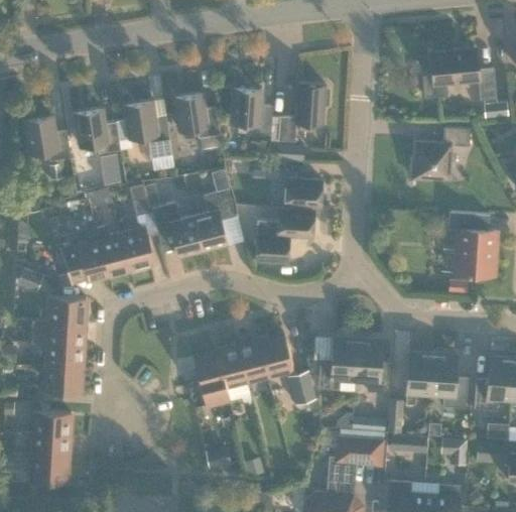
[(430,54),(432,76),(422,77),(424,98),(447,96),(445,85),(478,81),(480,101),(496,100),(493,68),(477,70),(475,49),(430,54)]
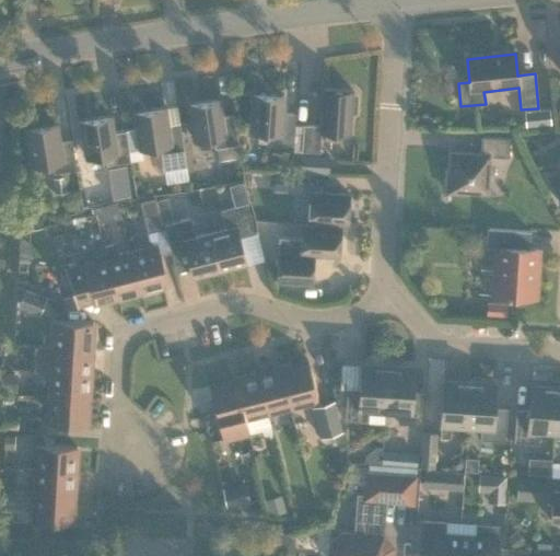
[(295,127),(293,147),(293,152),(321,154),(322,135),(350,137),(352,115),(354,115),(357,114),(358,97),(356,96),(353,96),(353,92),(324,91),(322,128),(295,127)]
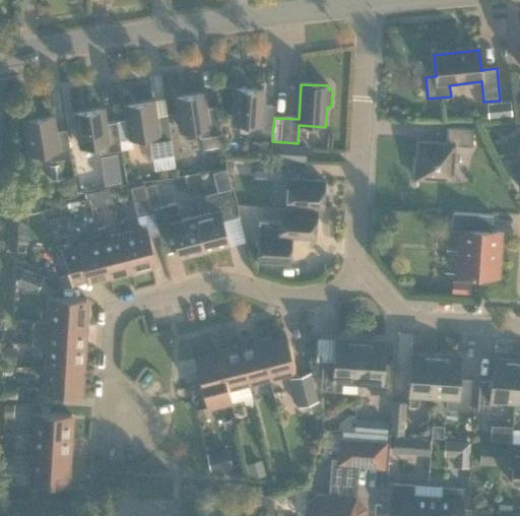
[(272,136),(274,118),(274,108),(262,107),(263,90),(237,89),(234,124),(251,125),(250,135),(272,136)]
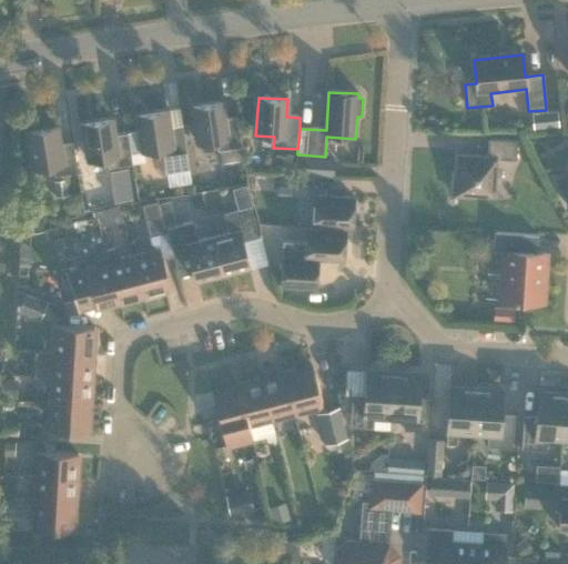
[(217,152),(221,152),(222,164),(243,161),(241,149),(242,149),(237,118),(223,120),(221,102),(192,107),(199,145),(216,142),(217,152)]
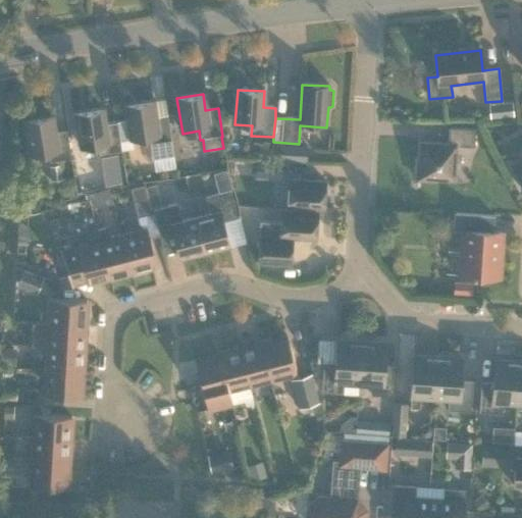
[(128,121),(117,123),(120,143),(132,141),(149,139),(150,148),(151,148),(153,159),(174,155),(172,144),(171,144),(167,116),(155,117),(153,102),(126,106),(128,121)]
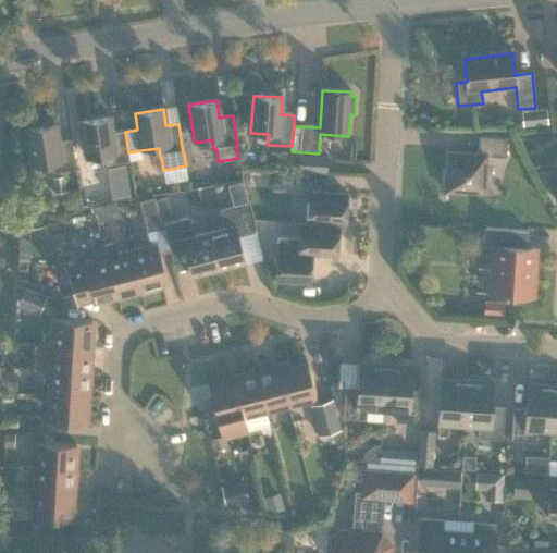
[(522,114),(523,127),(547,126),(546,112),(522,114)]
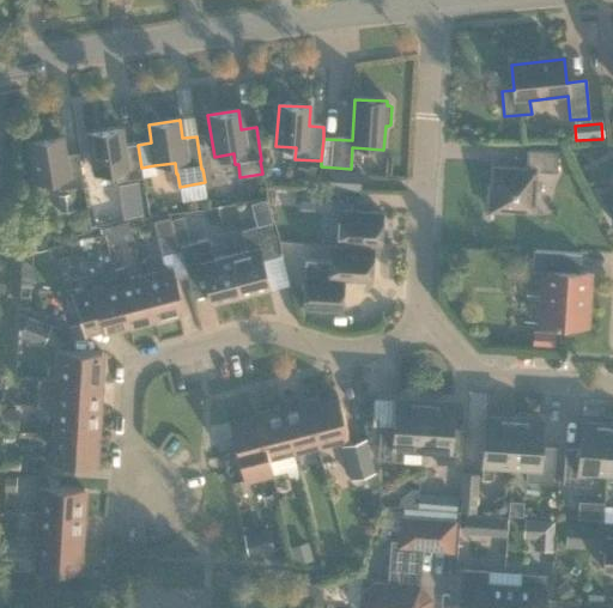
[(116,182),(143,178),(141,168),(138,145),(123,147),(120,129),(89,134),(96,175),(115,171),(116,182)]
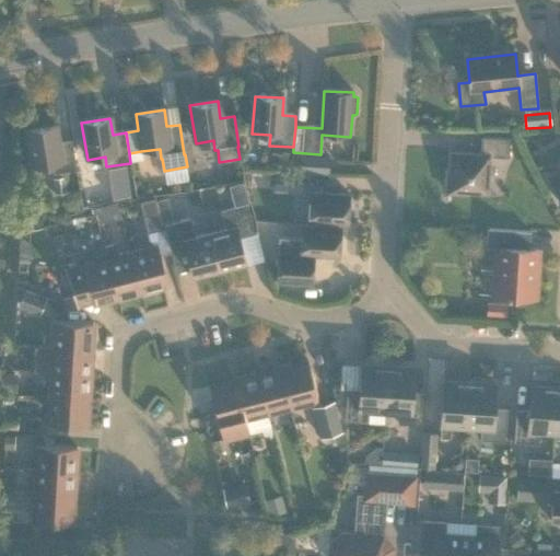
[(54,175),(77,172),(72,141),(58,143),(56,126),(27,130),(33,169),(51,165),(54,175)]
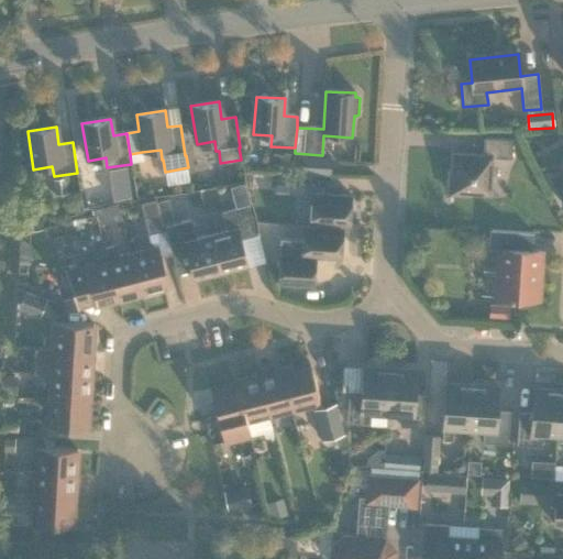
[(449,196),(470,197),(470,195),(489,196),(492,159),(511,160),(512,141),(484,140),(483,157),(454,155),(452,177),(450,177),(449,196)]
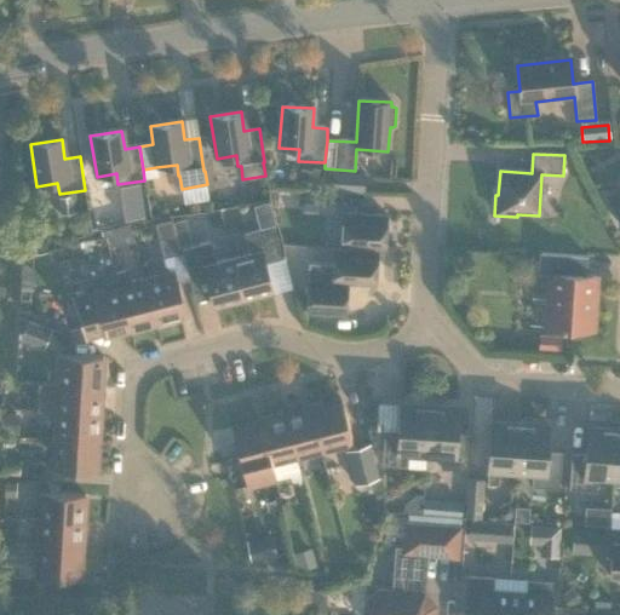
[(337,173),(334,193),(363,195),(365,176),(337,173)]
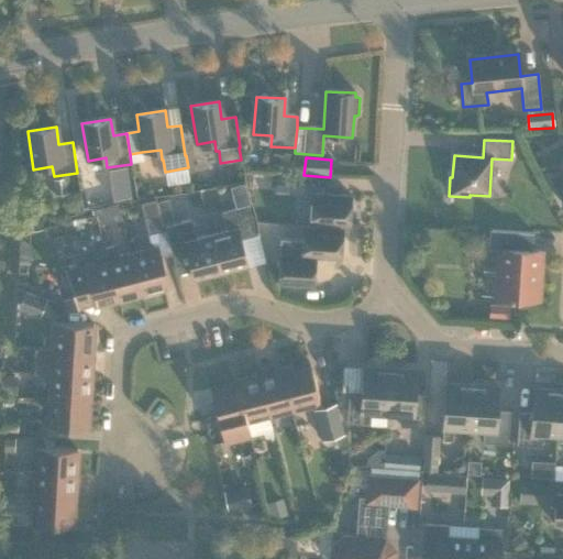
[(277,175),(276,194),(306,196),(307,176),(277,175)]
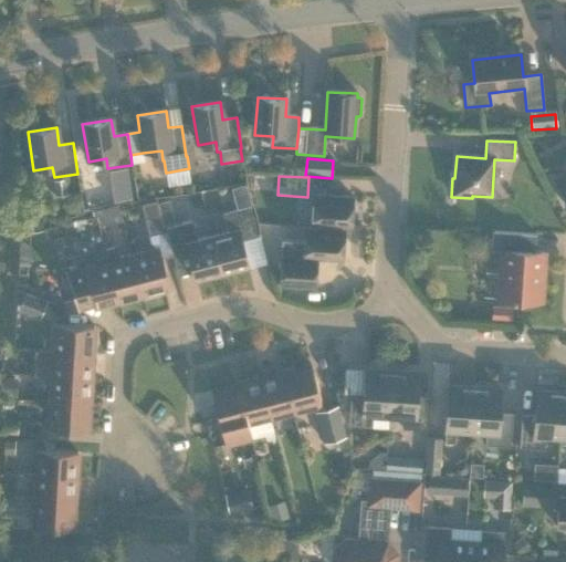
[(69,196),(66,180),(53,181),(56,198),(69,196)]
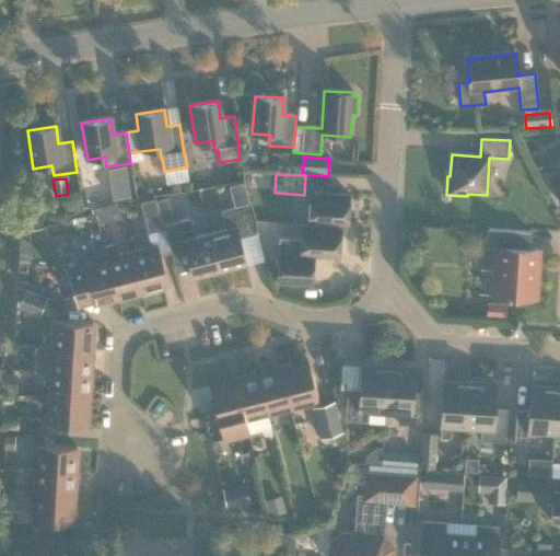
[(348,226),(349,196),(310,194),(308,223),(348,226)]
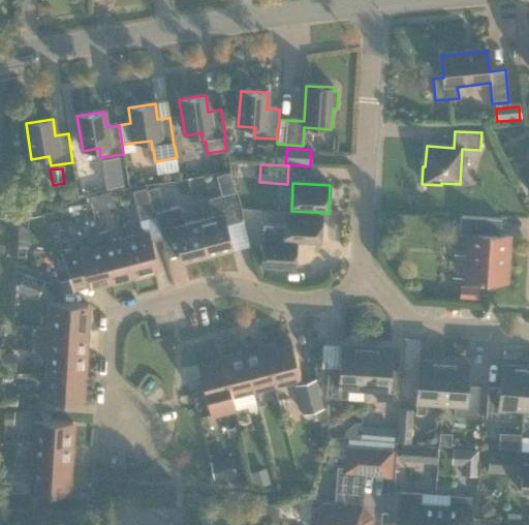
[(132,192),(139,221),(154,217),(147,189),(132,192)]
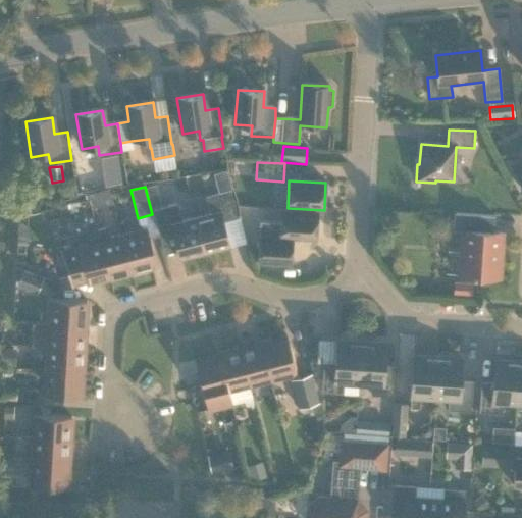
[(112,199),(110,191),(97,194),(98,202),(112,199)]
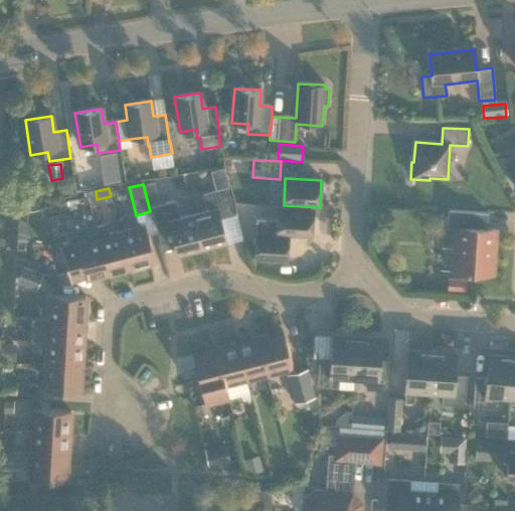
[(207,212),(193,215),(202,250),(226,244),(219,219),(233,215),(226,188),(203,194),(207,212)]
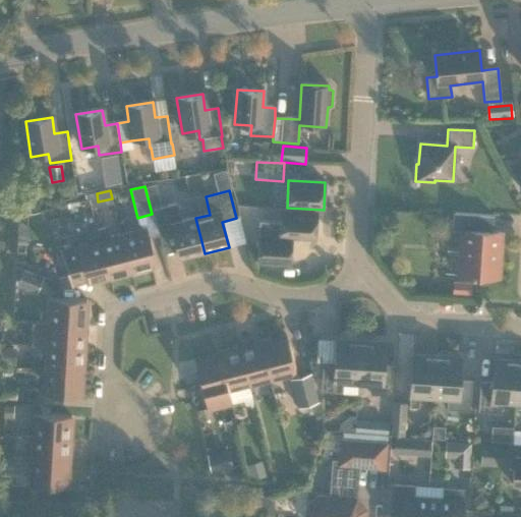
[(110,278),(97,230),(96,231),(89,200),(77,204),(82,226),(85,225),(91,245),(62,252),(71,288),(110,278)]
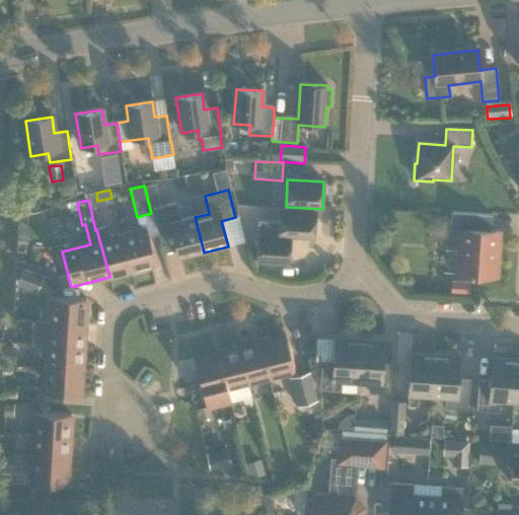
[(204,252),(195,217),(180,221),(175,204),(152,210),(159,237),(173,233),(179,259),(204,252)]
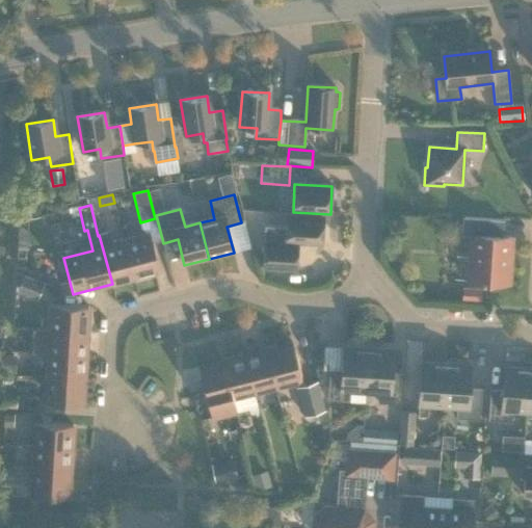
[(322,245),(323,217),(287,215),(286,229),(265,227),(262,268),(293,270),(295,243),(322,245)]
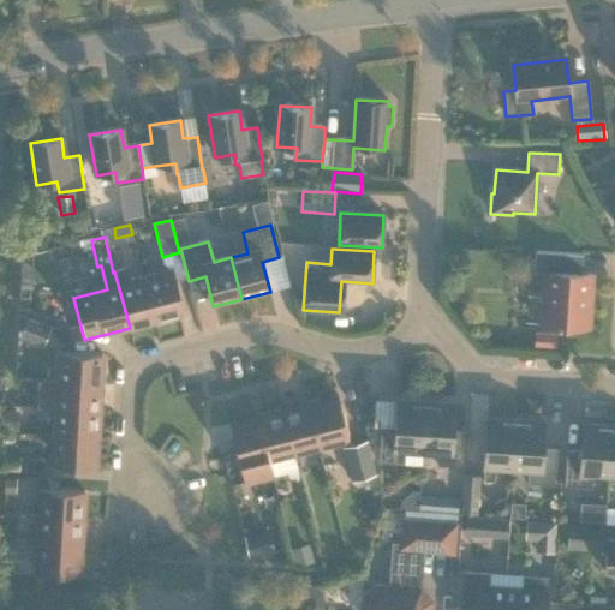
[(545,275),(542,326),(587,329),(591,276),(581,275),(583,257),(535,253),(533,274),(545,275)]
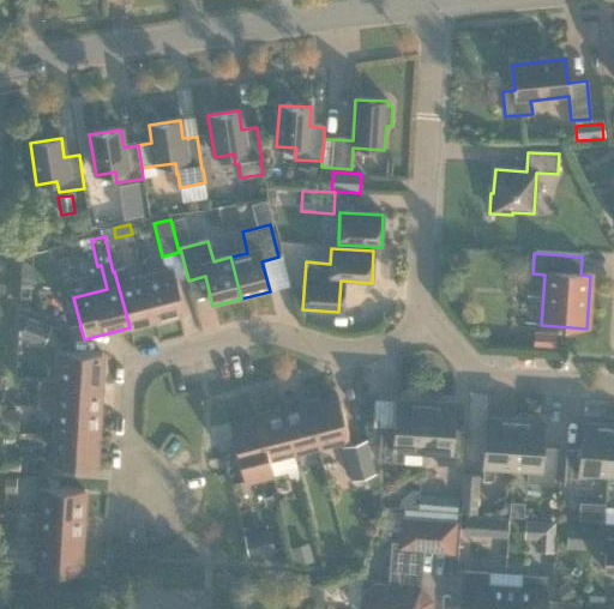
[(126,269),(114,271),(130,327),(155,321),(144,279),(130,283),(126,269)]
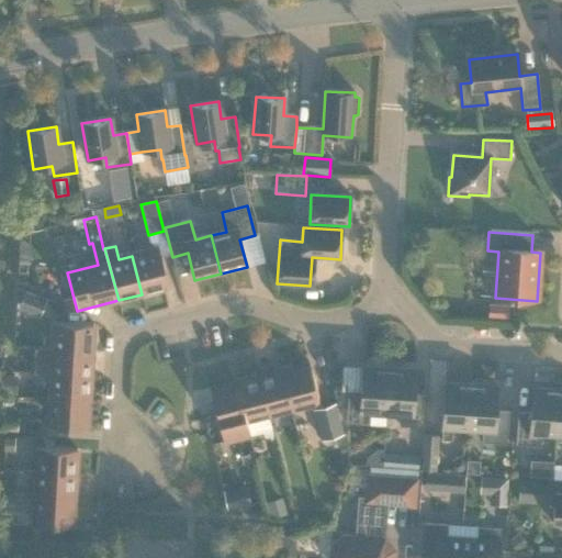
[(132,256),(142,294),(169,287),(159,249),(132,256)]
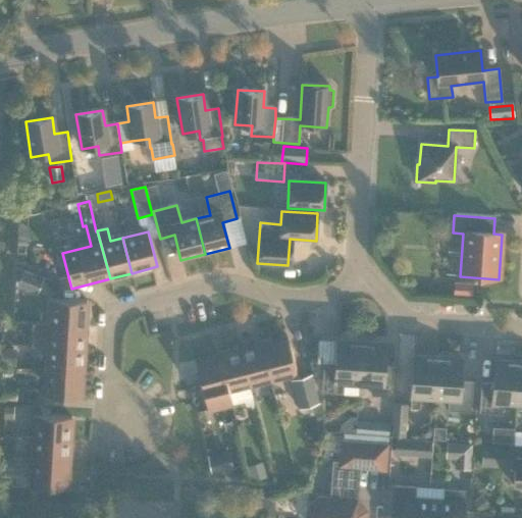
[(17,288),(36,295),(43,279),(24,271),(17,288)]
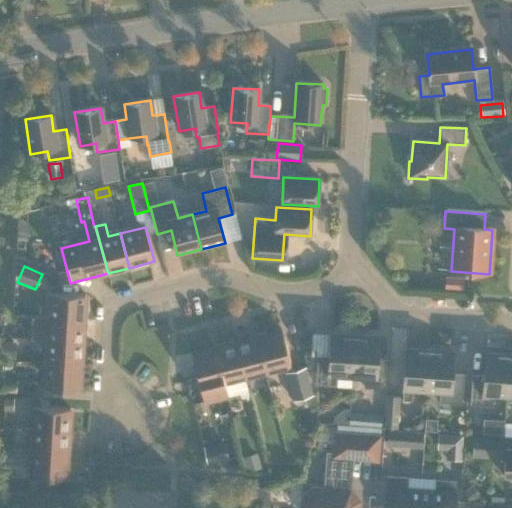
[(463,291),(463,279),(445,278),(445,290),(463,291)]
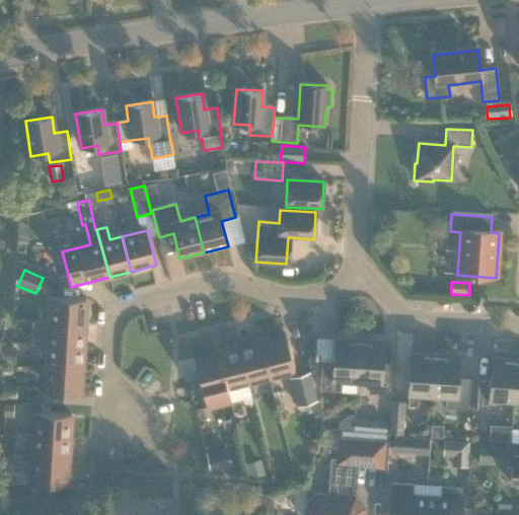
[(49,323),(85,325),(86,300),(50,298),(49,323)]
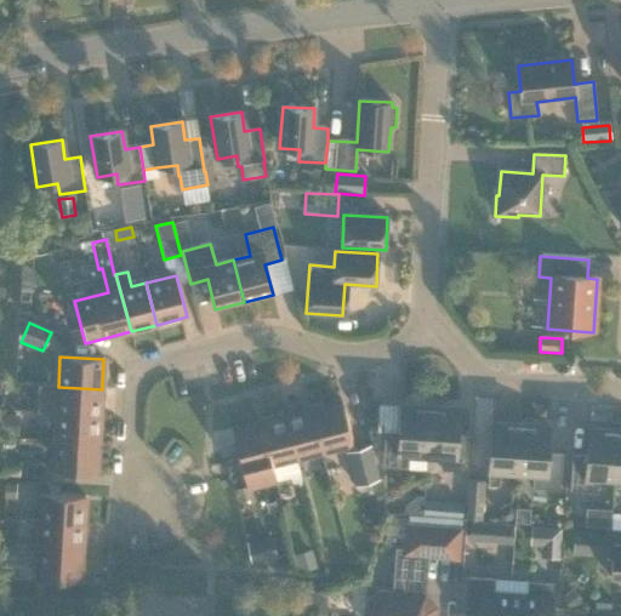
[(100,416),(102,389),(58,387),(39,386),(36,412),(56,414),(100,416)]
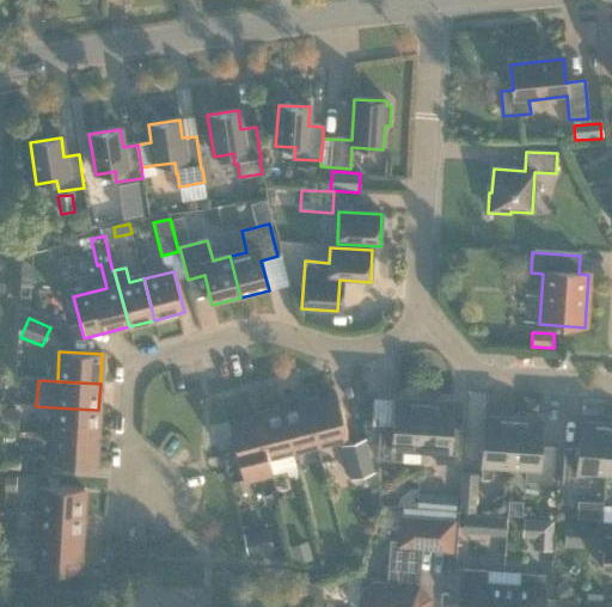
[(310,404),(320,446),(347,439),(336,397),(310,404)]
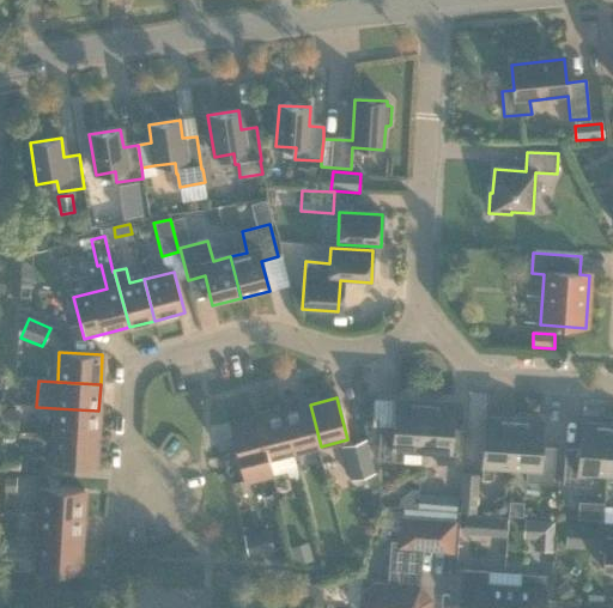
[(404,450),(422,451),(424,402),(395,401),(394,426),(380,425),(377,461),(402,463),(404,450)]
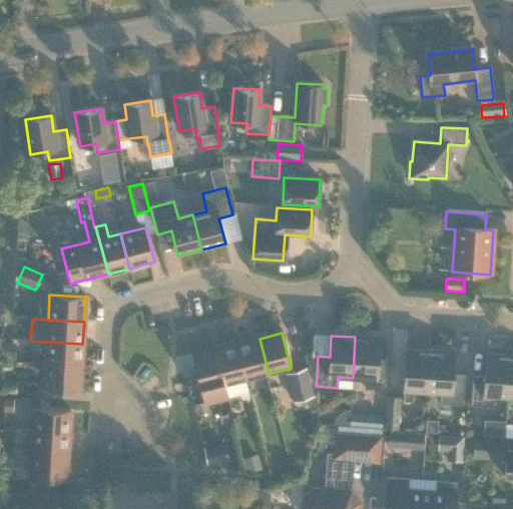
[(355,337),(353,378),(365,378),(365,389),(388,391),(390,360),(378,360),(379,339),(355,337)]
